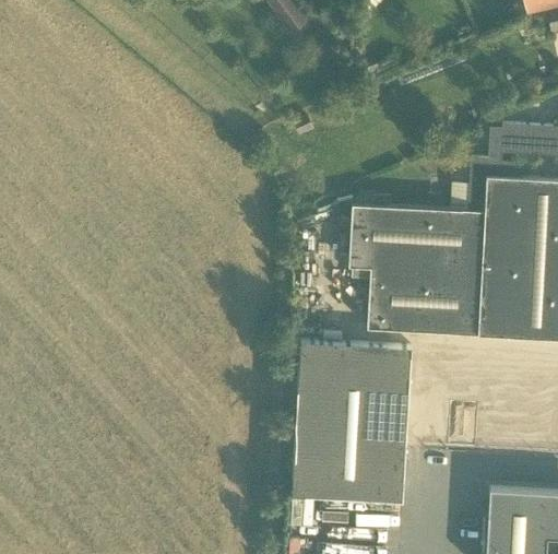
[(283,27),(300,14),(288,0),(268,0),(265,2),(283,27)]
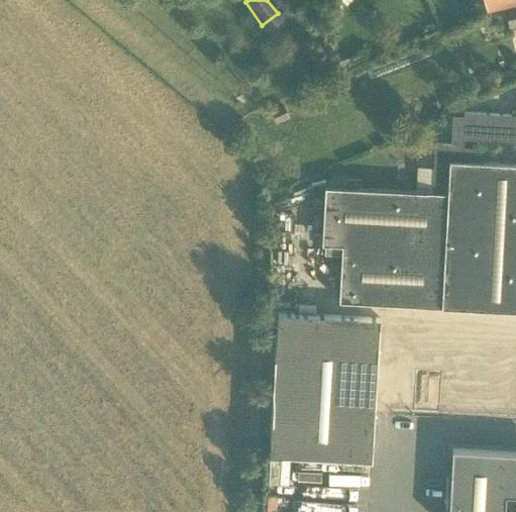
[(515,0),(483,0),(486,11),(515,3),(515,0)]
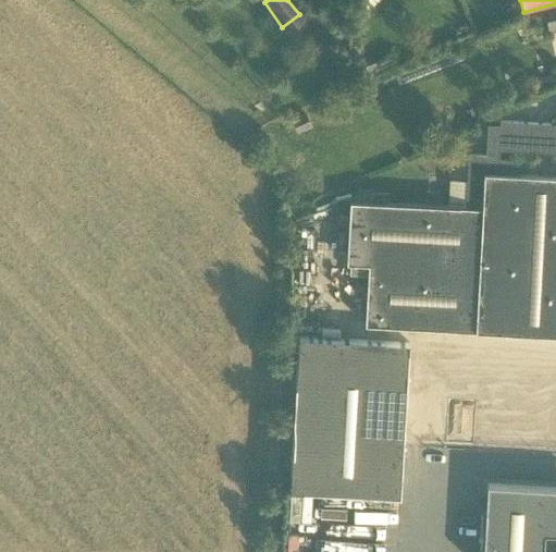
[(321,39),(337,27),(324,10),(308,21),(321,39)]
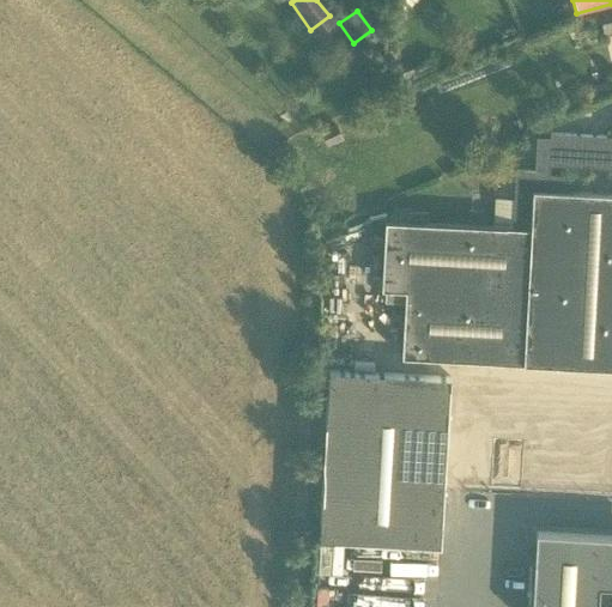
[(337,129),(320,137),(327,152),(343,145),(337,129)]
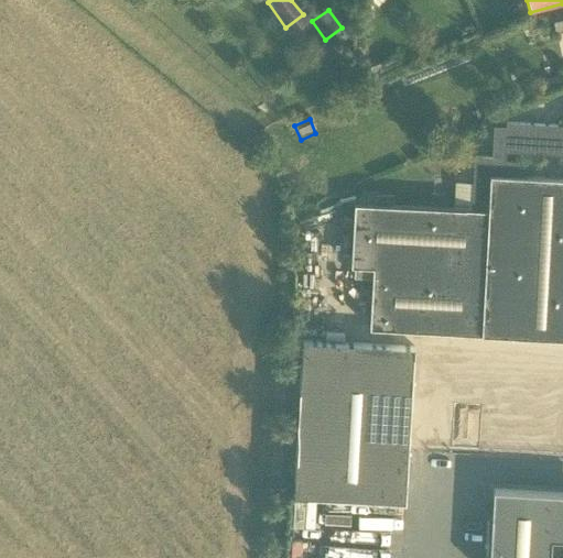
[(562,129),(506,127),(506,130),(505,156),(562,159),(562,129)]
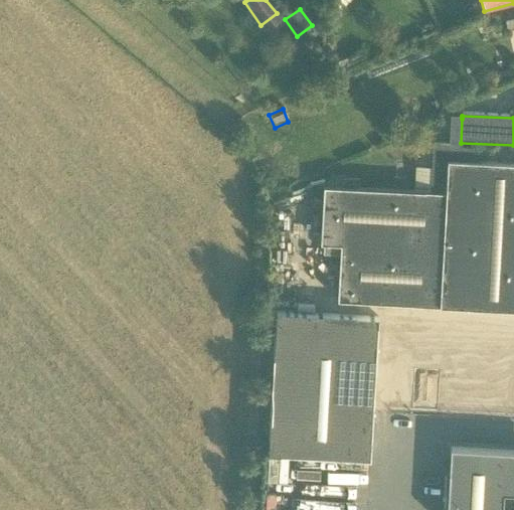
[(461,146),(461,143),(462,119),(453,119),(450,118),(449,128),(448,145),(460,146),(461,146)]
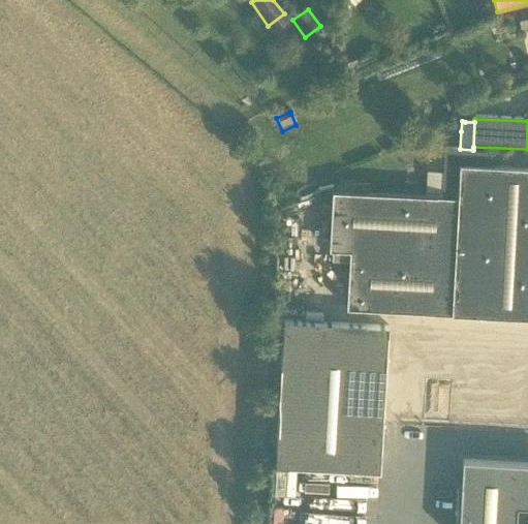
[(459,167),(493,170),(494,156),(472,155),(472,150),(460,149),(444,148),(441,201),(440,207),(457,207),(459,167)]
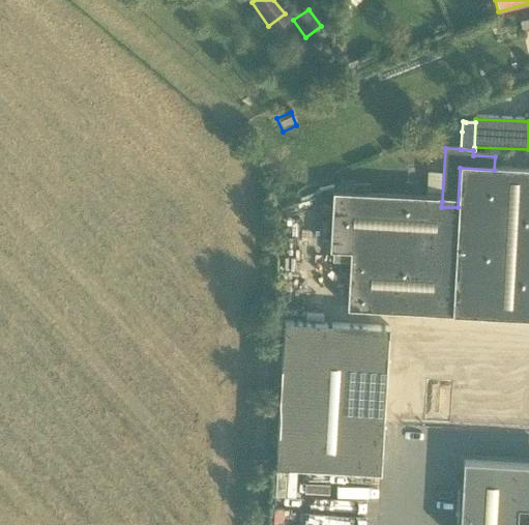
[(528,172),(494,170),(460,168),(458,207),(441,207),(442,201),(332,196),(329,254),(332,255),(331,265),(349,266),(347,312),(528,322),(528,172)]
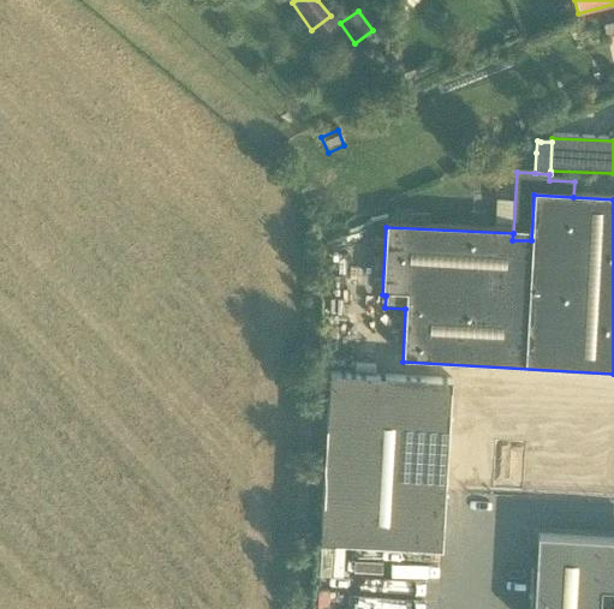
[(392,213),(391,227),(409,228),(410,214),(405,214),(392,213)]
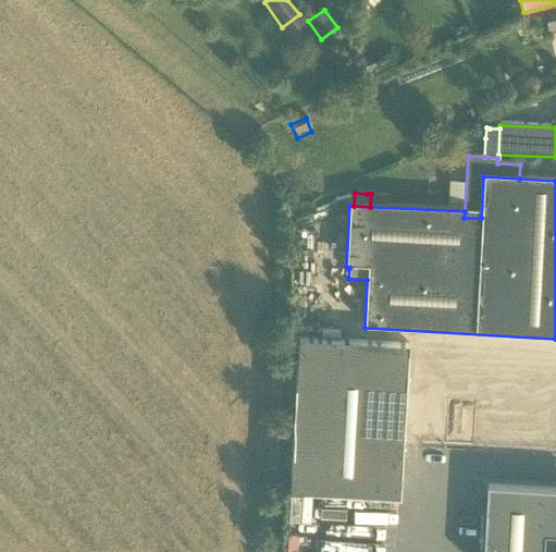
[(292,494),(400,501),(410,347),(300,341),(292,494)]
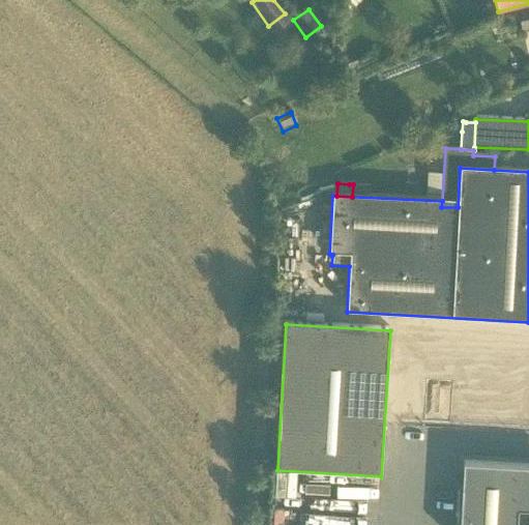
[(450,430),(450,413),(399,411),(399,428),(450,430)]
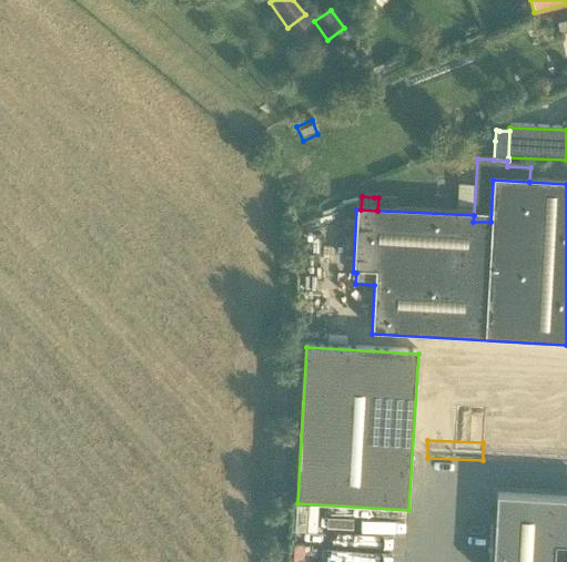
[(566,561),(566,501),(496,498),(492,561),(566,561)]
